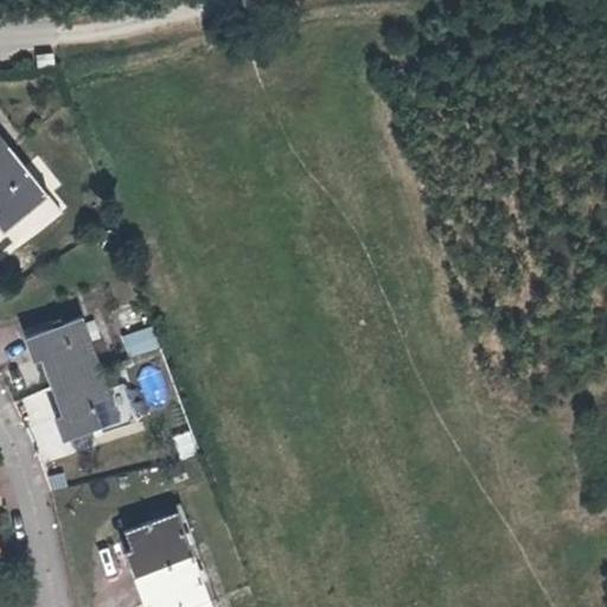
[(36,57),(38,69),(38,70),(44,68),(55,66),(52,55),(36,57)]
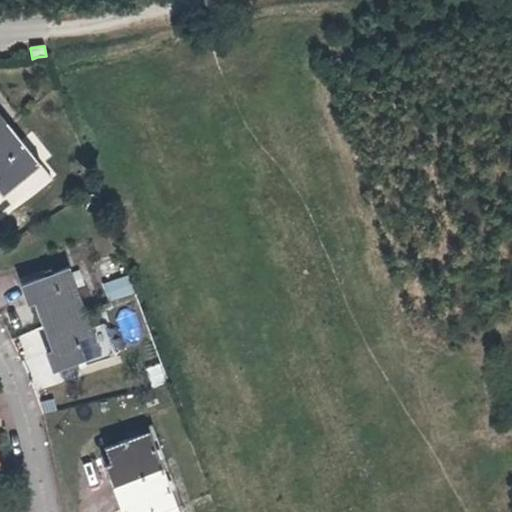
[(0,193),(1,195),(38,165),(0,116),(0,193)]
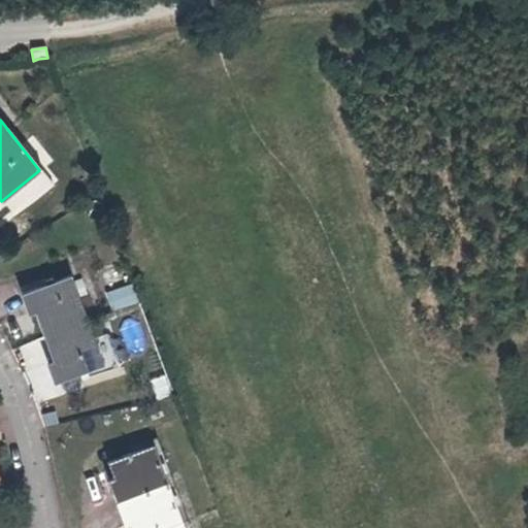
[(33,317),(52,365),(45,368),(53,388),(101,369),(68,281),(20,298),(27,319),(33,317)]
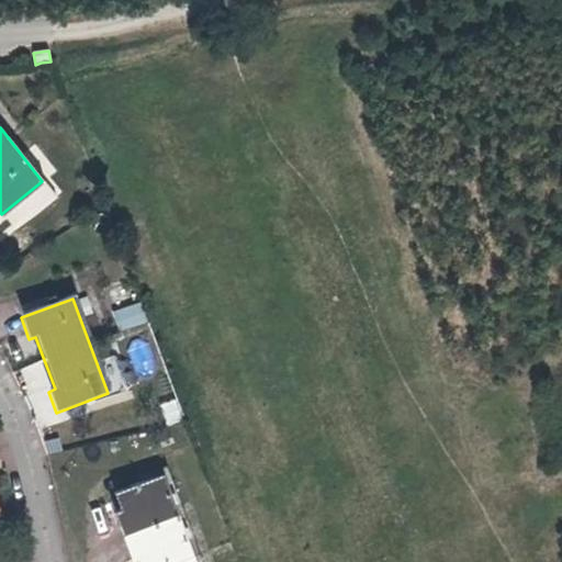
[(119,332),(147,322),(139,301),(111,311),(119,332)]
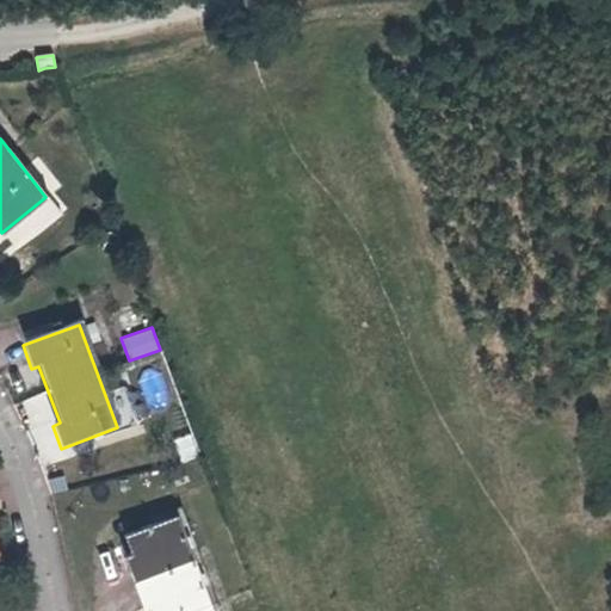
[(209,610),(174,518),(123,538),(149,610),(209,610)]
